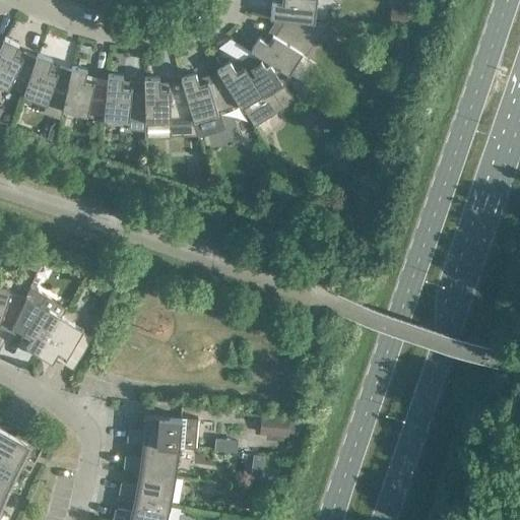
[(283,0),(283,2),(271,1),(269,16),(276,17),(314,21),(314,20),(316,0),(283,0)]
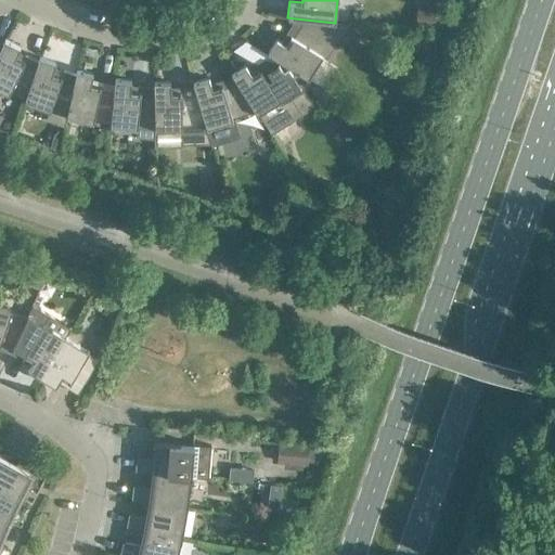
[(295,18),(285,33),(291,36),(289,37),(292,38),(287,46),(276,39),(268,52),(271,55),(271,54),(308,77),(322,55),(325,59),(348,23),(335,22),(335,23),(295,18)]
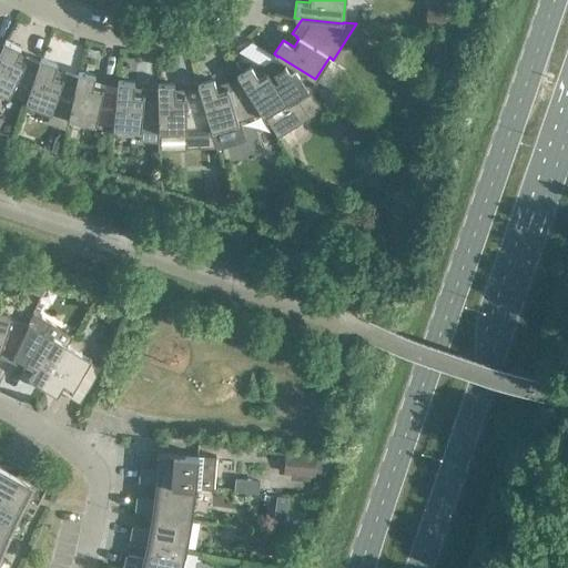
[(4,40),(2,44),(3,44),(0,50),(0,91),(9,97),(9,94),(26,102),(37,71),(24,64),(26,62),(23,61),(22,64),(14,60),(20,48),(4,40)]
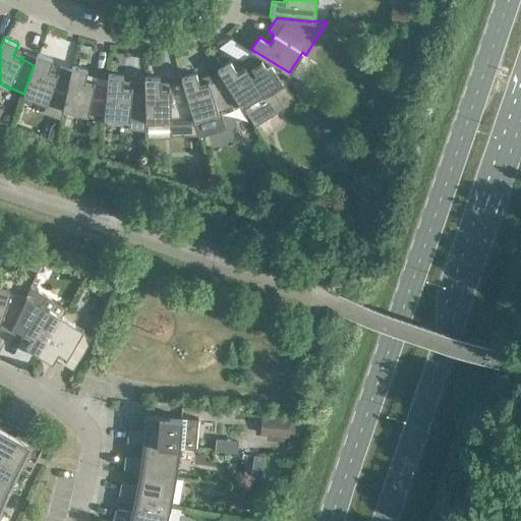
[(254,51),(254,52),(241,60),(243,64),(242,64),(244,67),(237,71),(230,61),(217,69),(222,77),(223,77),(239,104),(252,124),(279,107),(271,94),(297,77),(289,72),(254,51)]
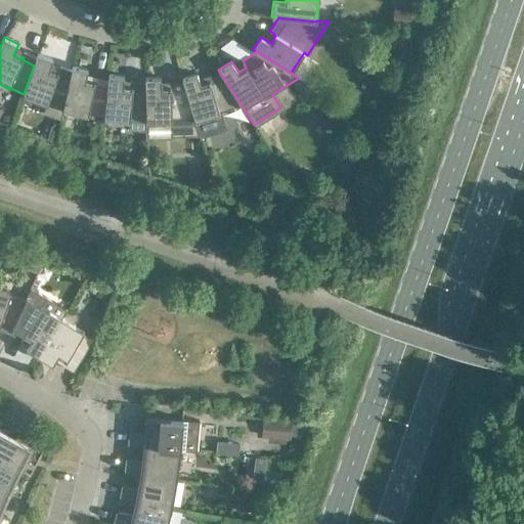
[(38,53),(34,66),(24,94),(23,96),(46,104),(43,113),(61,119),(63,110),(62,110),(70,78),(57,74),(58,71),(57,71),(56,73),(48,71),(52,58),(38,53)]
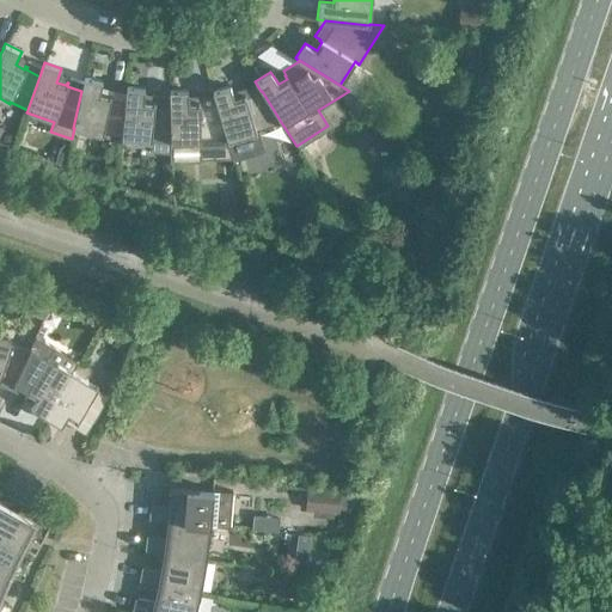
[(85,77),(81,91),(73,128),(74,128),(103,134),(102,140),(120,144),(121,139),(122,136),(126,101),(124,101),(110,98),(111,95),(109,93),(109,97),(99,95),(103,80),(85,77)]
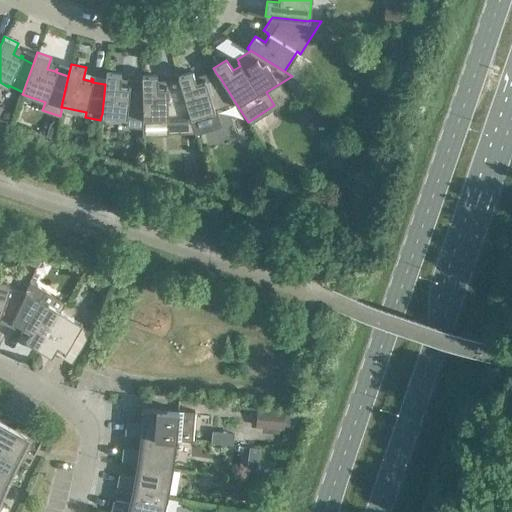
[(178,76),(179,79),(190,116),(190,118),(191,118),(214,111),(214,109),(235,102),(219,76),(218,76),(205,80),(205,78),(203,78),(204,81),(196,83),(192,71),(178,76)]
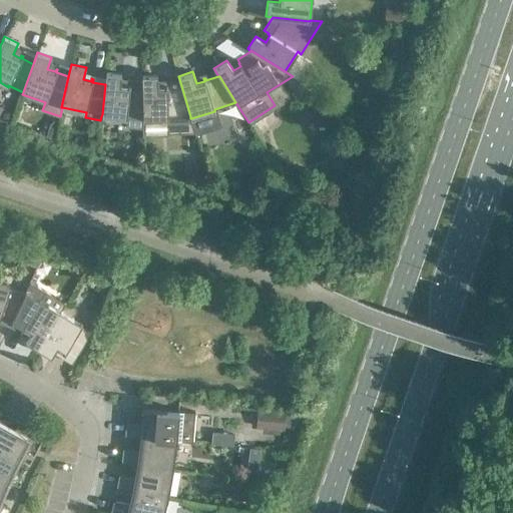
[(106,72),(104,84),(105,84),(102,114),(101,116),(127,118),(127,116),(143,118),(142,80),(129,79),(129,84),(128,84),(128,86),(120,86),(121,73),(106,72)]
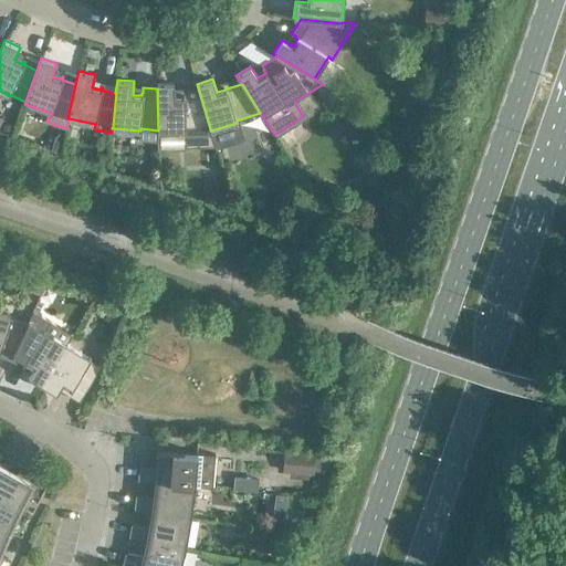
[(157,83),(157,88),(158,130),(158,132),(186,132),(186,147),(216,147),(211,130),(210,130),(210,128),(198,87),(184,88),(184,93),(182,93),(182,96),(174,96),(174,83),(157,83)]
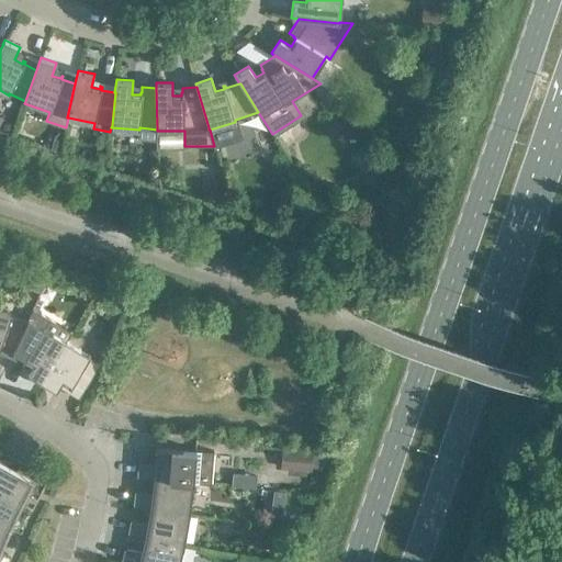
[(53,136),(49,148),(58,150),(62,138),(53,136)]
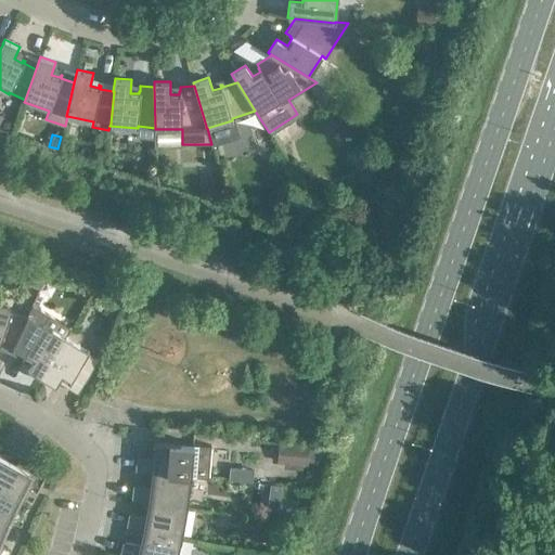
[(91,154),(90,159),(100,163),(103,153),(99,151),(91,154)]
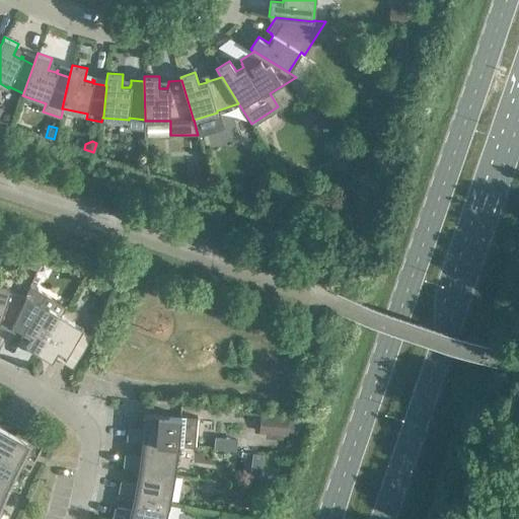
[(30,257),(27,266),(36,269),(40,261),(30,257)]
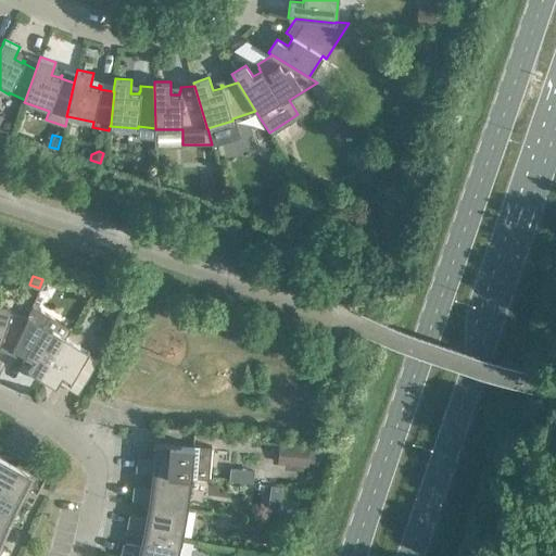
[(108,300),(104,308),(118,314),(121,304),(108,300)]
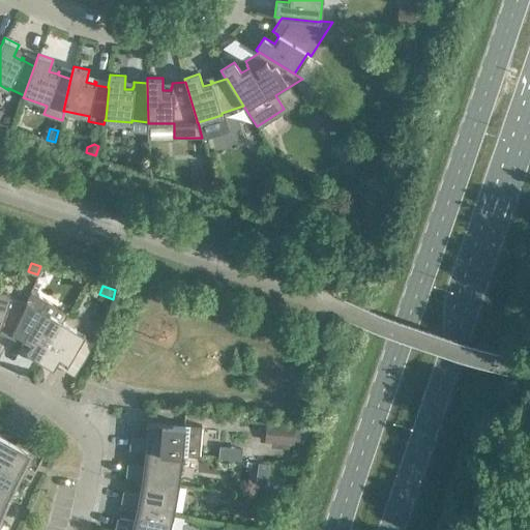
[(11,294),(0,290),(0,326),(1,325),(12,329),(26,301),(25,301),(10,296),(11,294)]
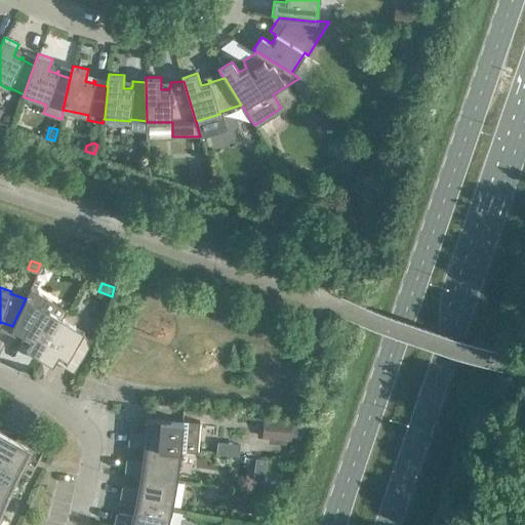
[(67,310),(30,288),(25,298),(26,298),(12,326),(24,333),(23,335),(24,336),(25,334),(32,338),(26,349),(39,357),(63,318),(67,310)]
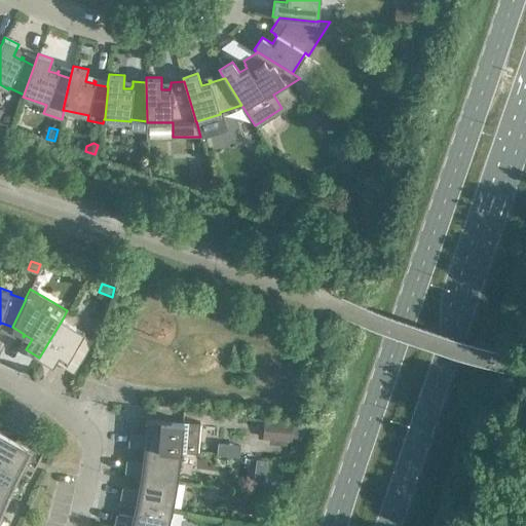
[(84,332),(63,318),(39,358),(52,366),(59,354),(66,359),(65,362),(63,366),(74,373),(95,338),(94,338),(92,339),(83,334),(84,332)]
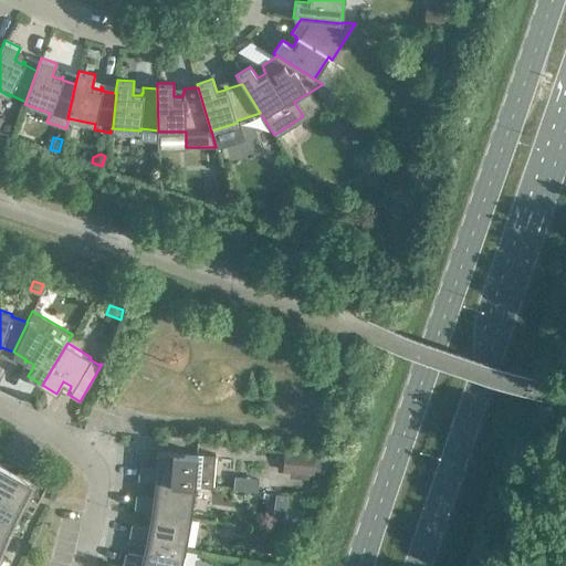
[(157,482),(195,485),(212,488),(215,454),(157,451),(157,452),(159,452),(158,463),(161,463),(161,469),(140,467),(139,479),(137,479),(137,480),(157,482)]
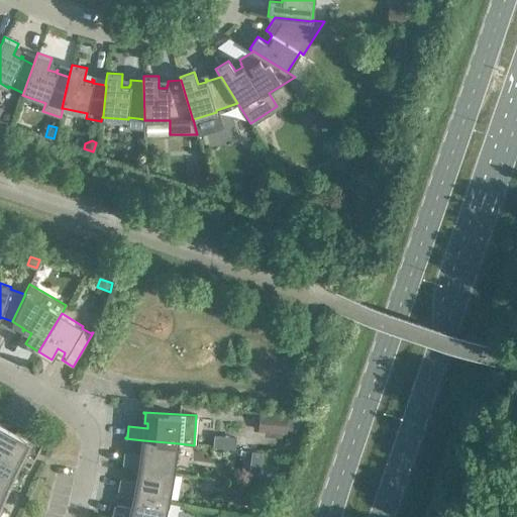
[(288,417),(264,414),(262,430),(286,432),(286,429),(292,430),(293,417),(288,417)]
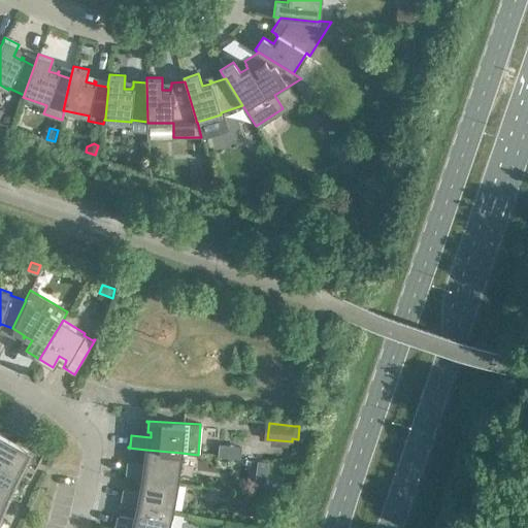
[(0,434),(0,463),(18,472),(22,465),(23,466),(33,455),(35,455),(35,454),(0,434)]
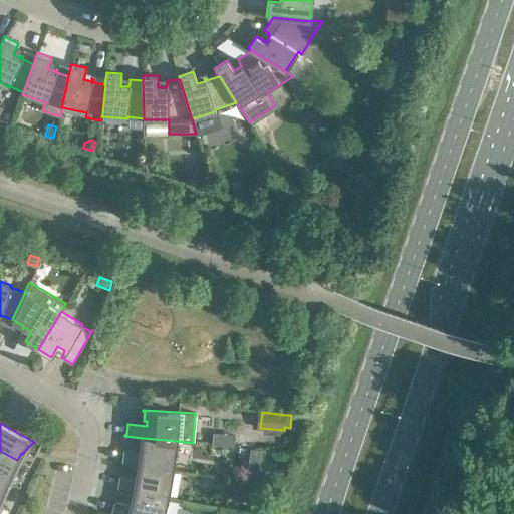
[(177,441),(143,438),(142,448),(145,449),(144,453),(125,450),(123,461),(121,461),(121,462),(140,465),(174,470),(177,441)]
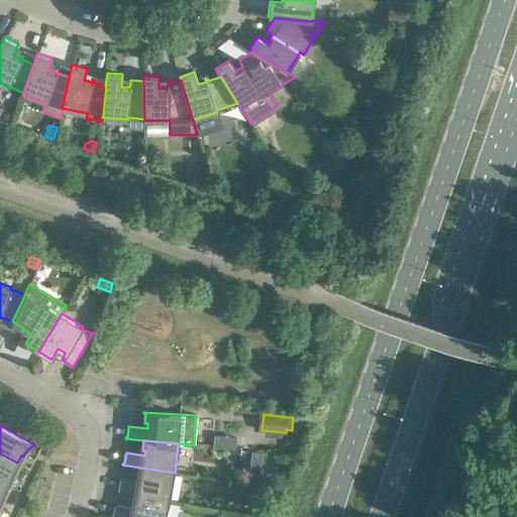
[(23,466),(17,462),(0,453),(0,482),(7,485),(11,478),(12,478),(21,467),(23,467),(23,466)]
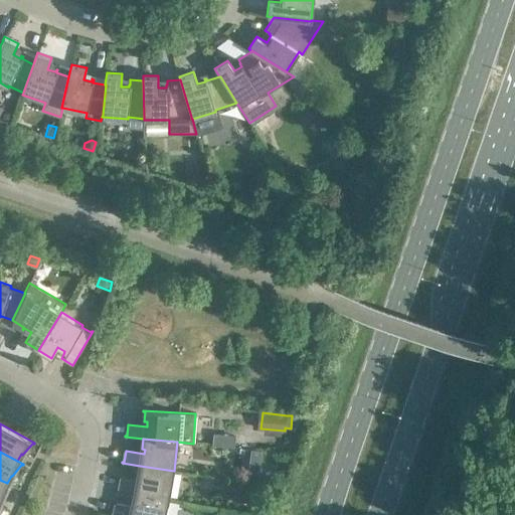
[(250,458),(249,470),(260,471),(261,459),(250,458)]
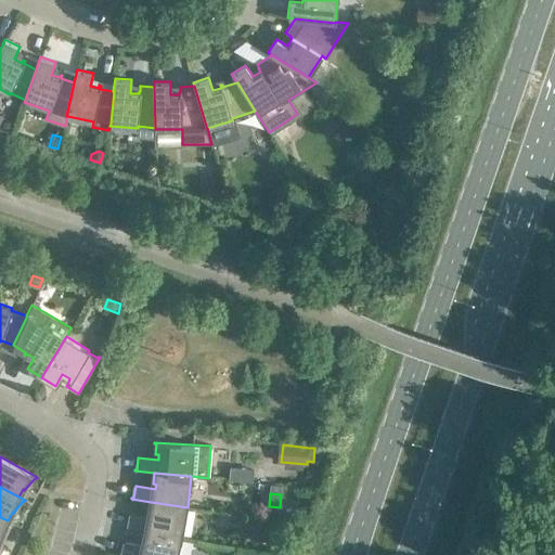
[(188,507),(151,502),(149,513),(152,513),(151,518),(131,514),(129,526),(126,526),(126,527),(145,531),(181,538),(188,507)]
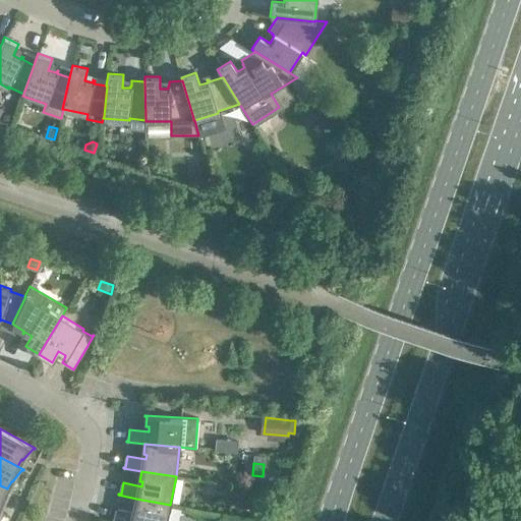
[(7,488),(0,485),(0,504),(0,503),(1,504),(11,491),(12,493),(13,491),(7,488)]
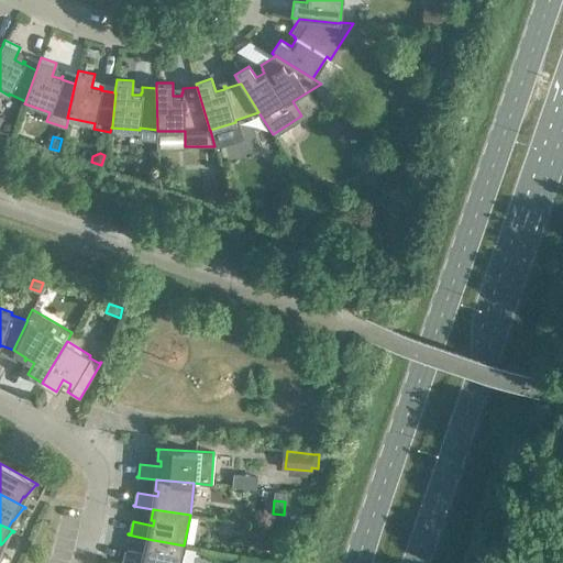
[(278,531),(258,532),(258,550),(279,549),(278,531)]
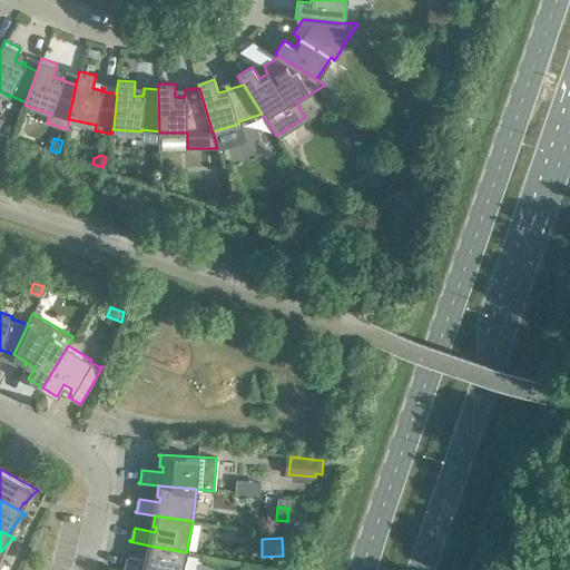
[(182,569),(186,552),(149,546),(146,556),(149,557),(148,561),(128,557),(126,569),(123,568),(123,569),(125,569),(182,569)]
